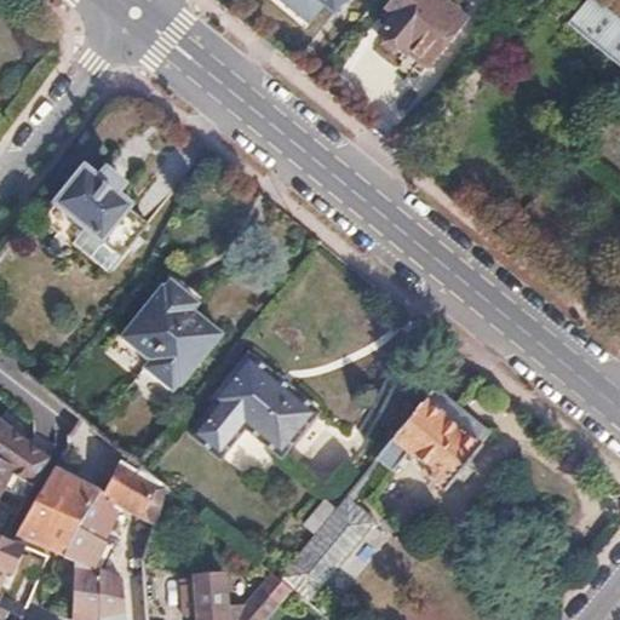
[(337,15),(346,0),(276,0),(308,24),(323,4),(337,15)]
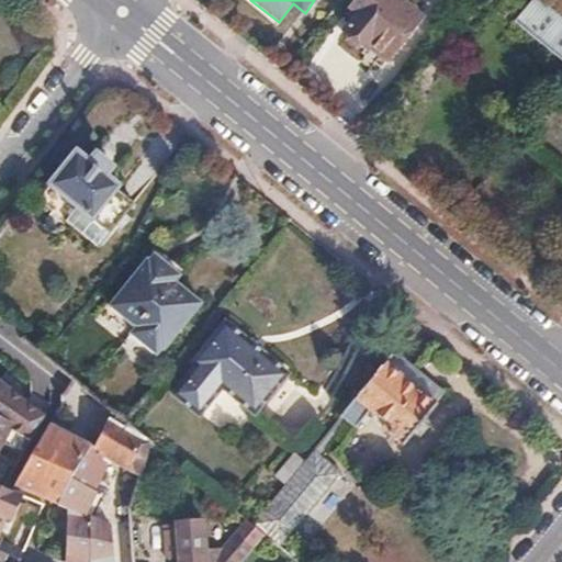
[(358,15),(344,32),(347,35),(345,42),(356,51),(363,48),(366,49),(369,46),(386,62),(420,19),(397,0),(357,0),(350,9),(358,15)]
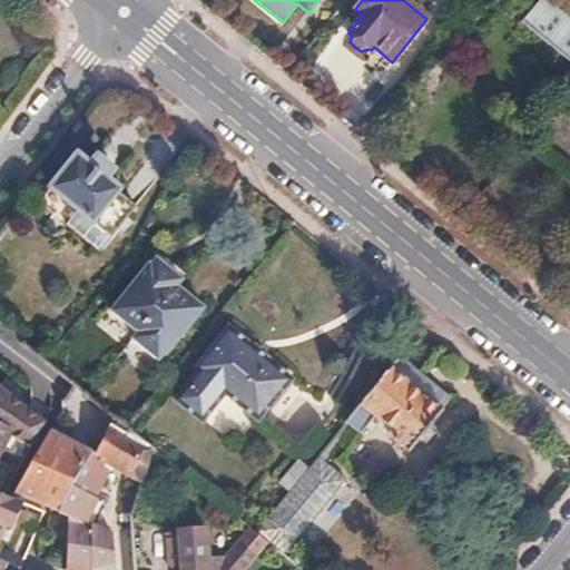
[(569,20),(546,0),(541,0),(522,22),(569,61),(569,20)]
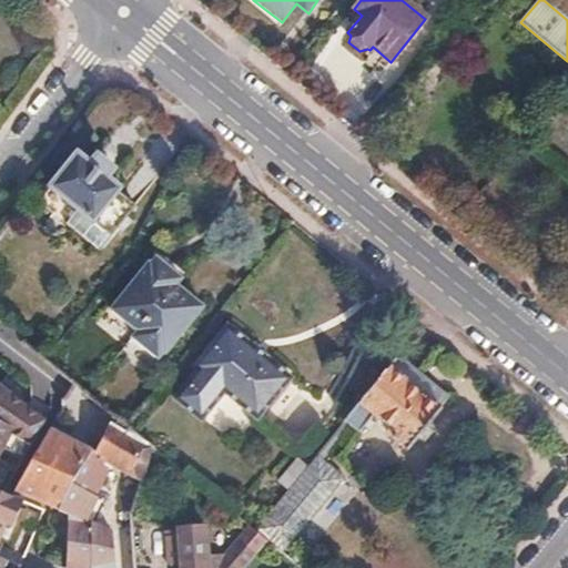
[(79,150),(51,182),(80,205),(112,233),(135,203),(121,191),(122,186),(109,175),(111,172),(97,159),(93,162),(79,150)]
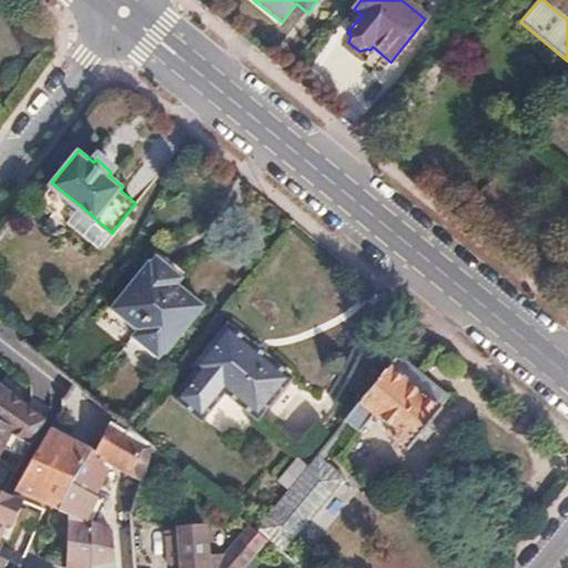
[(112,233),(80,205),(68,221),(99,247),(112,233)]
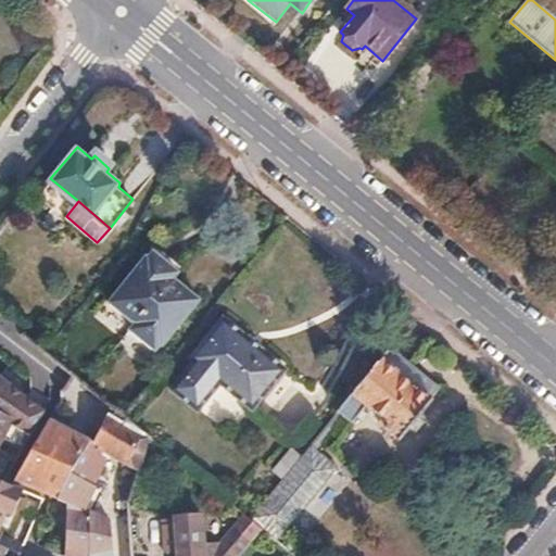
[(144,254),(103,306),(131,330),(129,333),(153,353),(198,299),(172,278),(169,280),(163,275),(169,266),(151,252),(148,256),(144,254)]
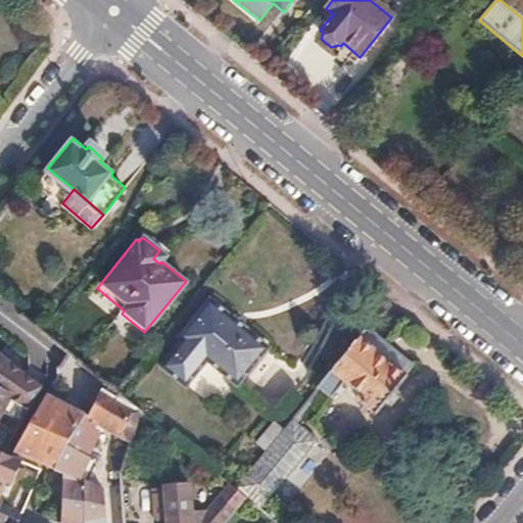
[(159,250),(153,258),(159,264),(161,262),(165,255),(159,250)]
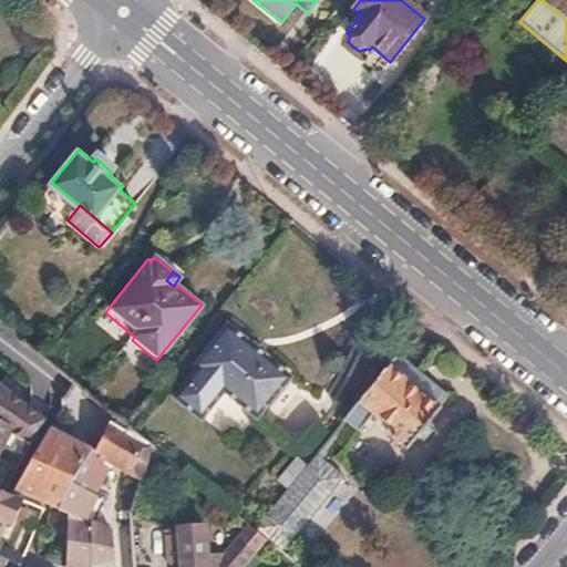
[(195,367),(171,395),(198,419),(222,389),(256,418),(290,375),(226,323),(192,363),(195,367)]
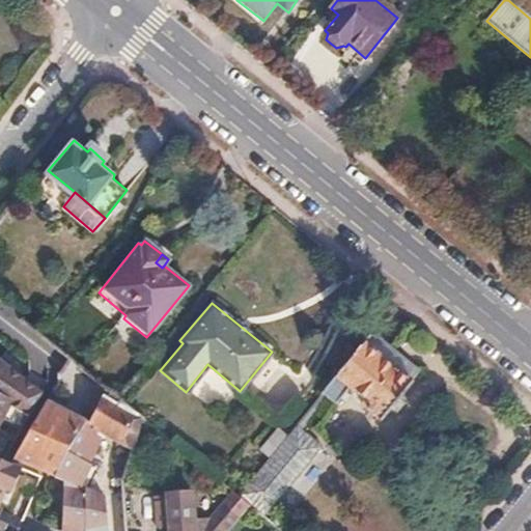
[(371,332),(364,340),(413,379),(419,370),(371,332)]
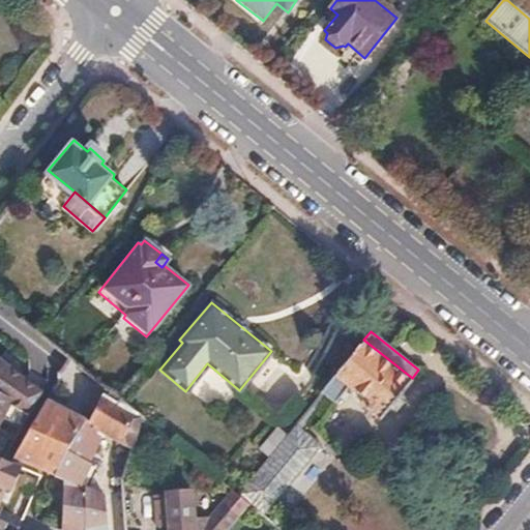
[(363,340),(322,391),(327,395),(335,403),(351,384),(367,398),(362,403),(382,418),(414,380),(412,378),(363,340)]
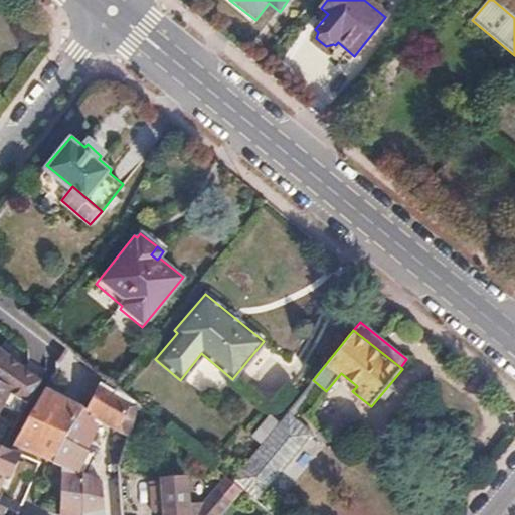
[(0,413),(11,394),(27,406),(43,379),(10,353),(0,345),(0,413)]
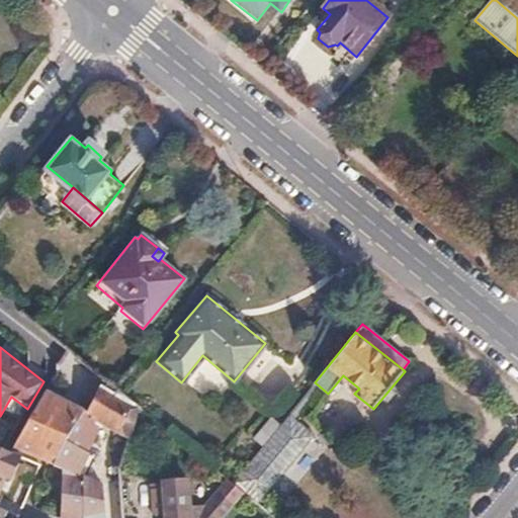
[(98,374),(79,406),(85,408),(90,411),(108,382),(98,374)]
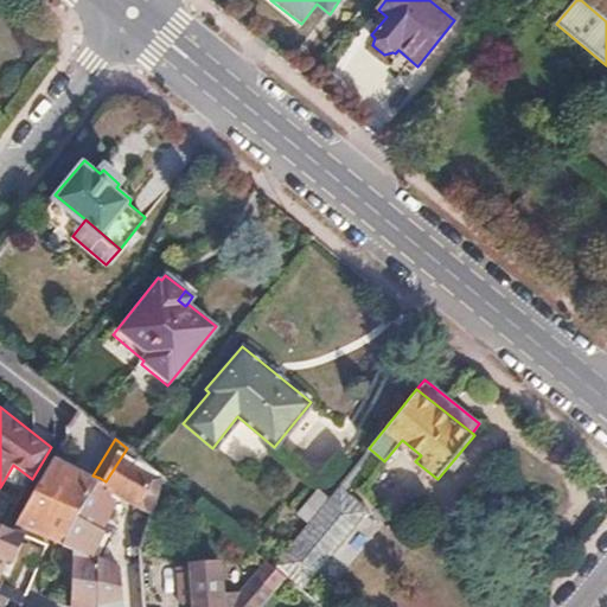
[(100,478),(68,545),(77,550),(74,606),(75,606),(126,606),(121,567),(95,556),(104,531),(102,530),(115,502),(112,496),(113,492),(116,491),(120,496),(139,508),(153,513),(165,479),(136,457),(133,453),(127,448),(106,481),(100,478)]
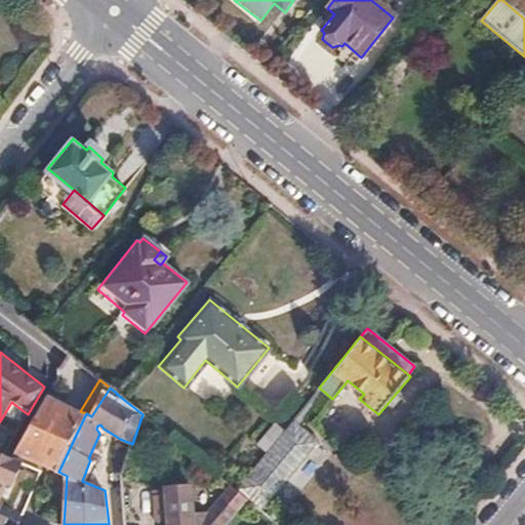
[(319,388),(236,490),(250,502),(259,510),(316,441),(297,425),(324,392),(319,388)]
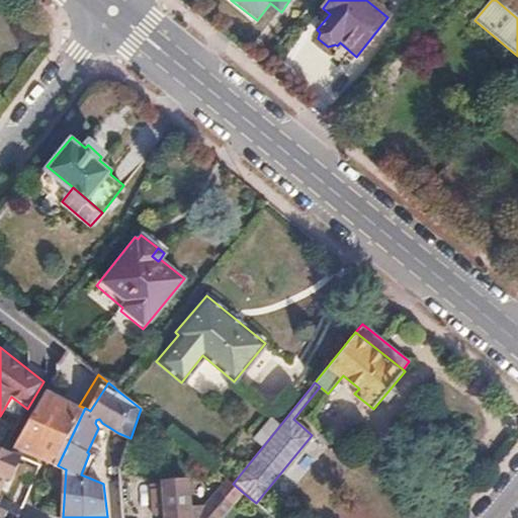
[(48,390),(15,446),(51,462),(58,465),(85,408),(79,406),(48,390)]
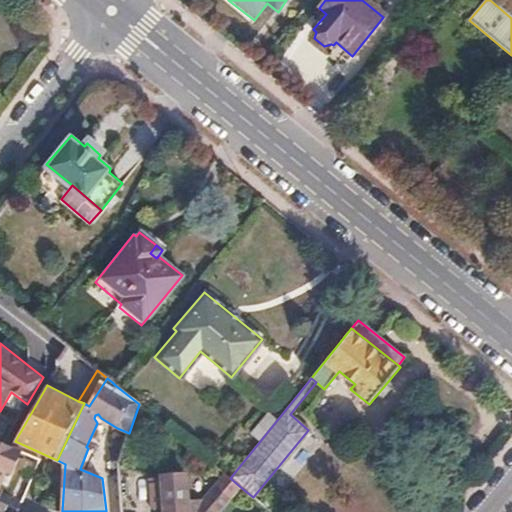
[(12,474),(22,451),(14,448),(4,444),(0,442),(0,496),(3,490),(2,490),(0,489),(0,481),(5,470),(12,474)]
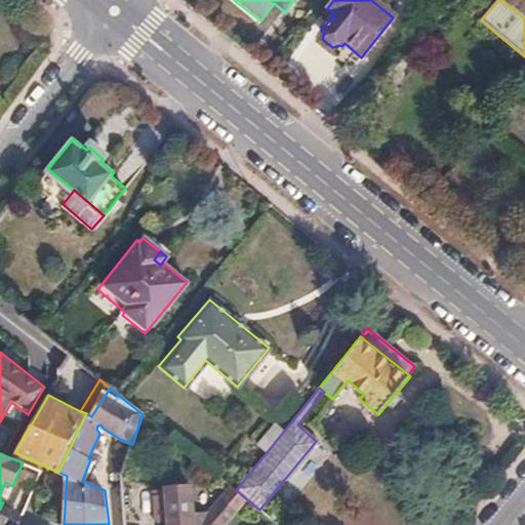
[(143,481),(122,483),(124,506),(145,503),(143,481)]
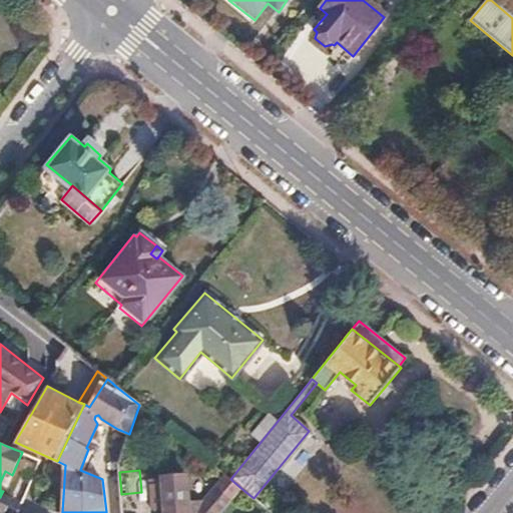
[(190,512),(188,476),(162,478),(165,512),(190,512)]
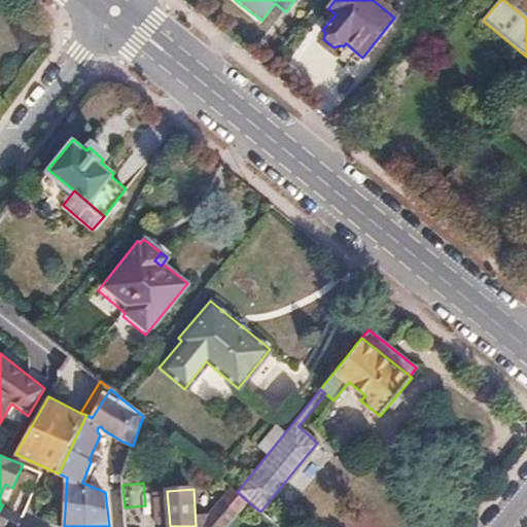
[(0,526),(5,526),(9,520),(0,515),(0,526)]
